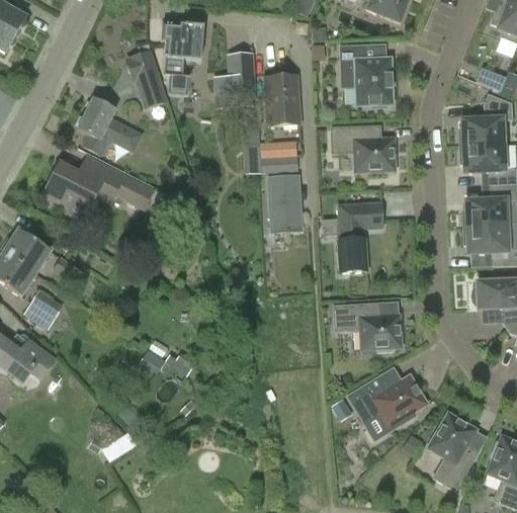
[(0,48),(5,51),(25,14),(0,0),(0,48)]
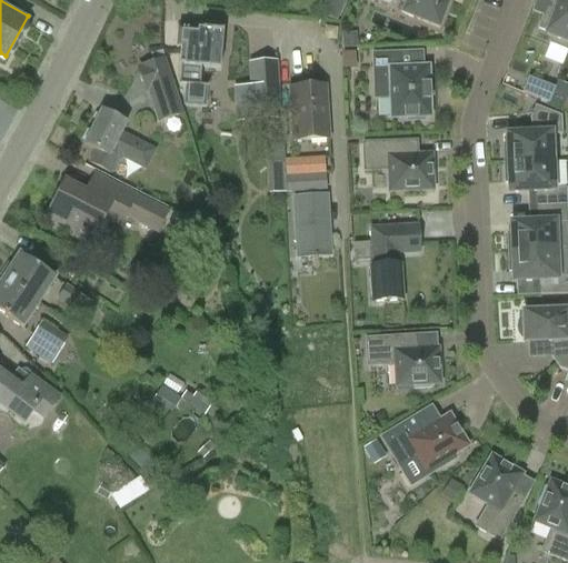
[(387,0),(390,1),(390,0),(420,0),(416,12),(439,21),(447,0),(387,0)]
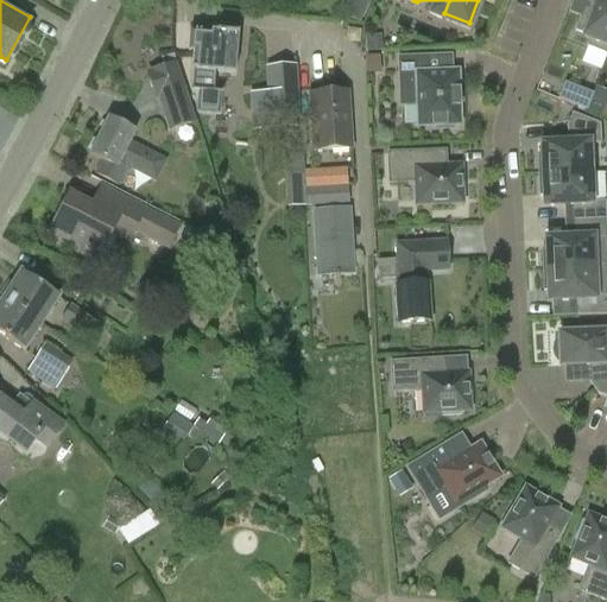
[(598,0),(595,6),(585,2),(576,26),(586,30),(585,32),(590,35),(588,42),(606,49),(606,0),(598,0)]
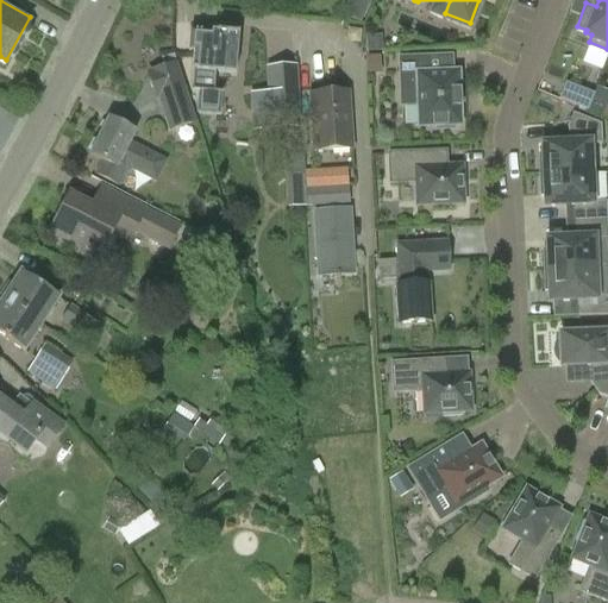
[(214,88),(217,67),(234,69),(238,30),(192,26),(189,46),(193,46),(192,67),(193,68),(192,87),(198,87),(195,108),(221,111),(223,88),(214,88)]
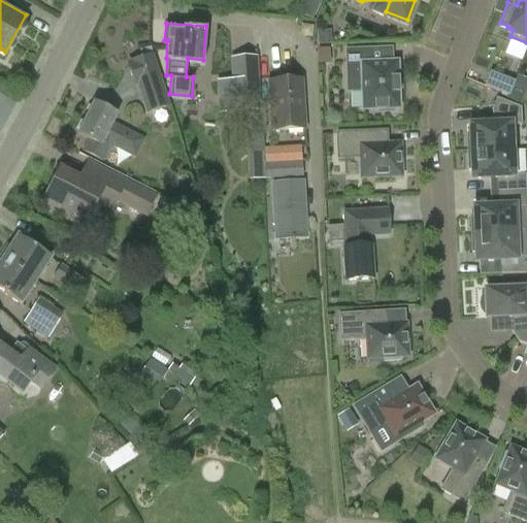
[(347,46),(348,88),(363,88),(363,105),(379,105),(379,108),(394,107),(394,104),(399,104),(398,89),(399,89),(399,75),(398,75),(397,59),(373,60),(372,45),(347,46)]
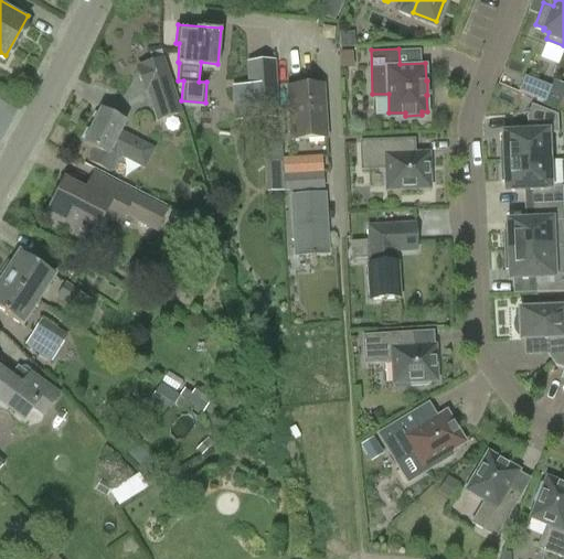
[(182,109),(171,74),(144,83),(155,118),(182,109)]
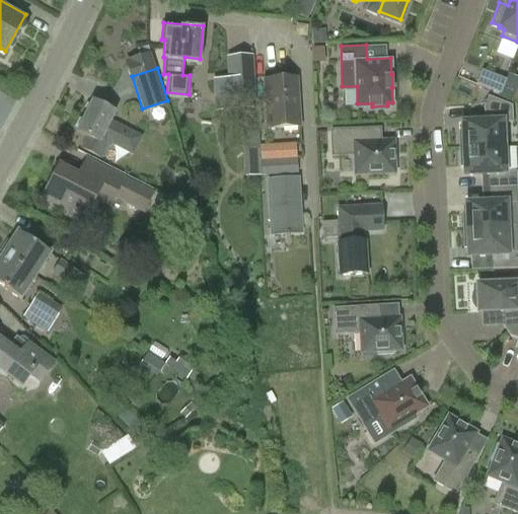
[(500,90),(505,77),(483,68),(477,81),(500,90)]
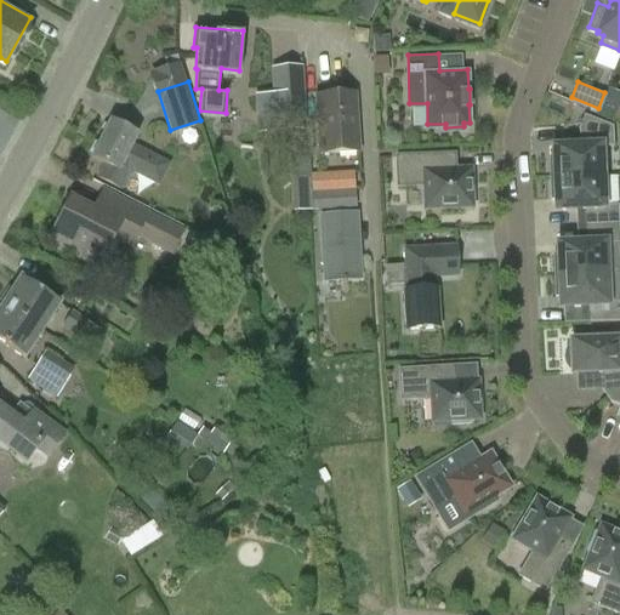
[(305,87),(272,90),(274,127),(307,126),(305,87)]
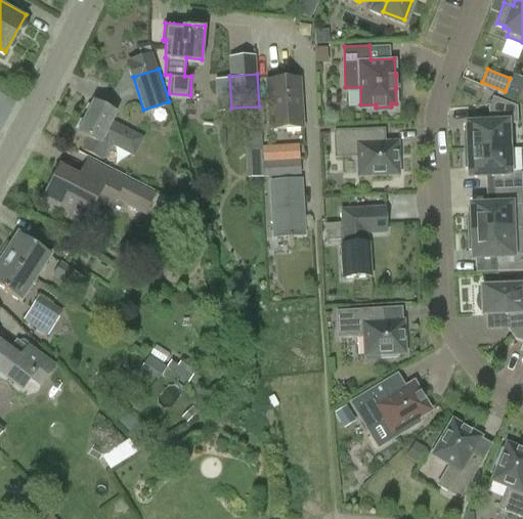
[(300,76),(267,77),(270,126),(303,125),(300,76)]
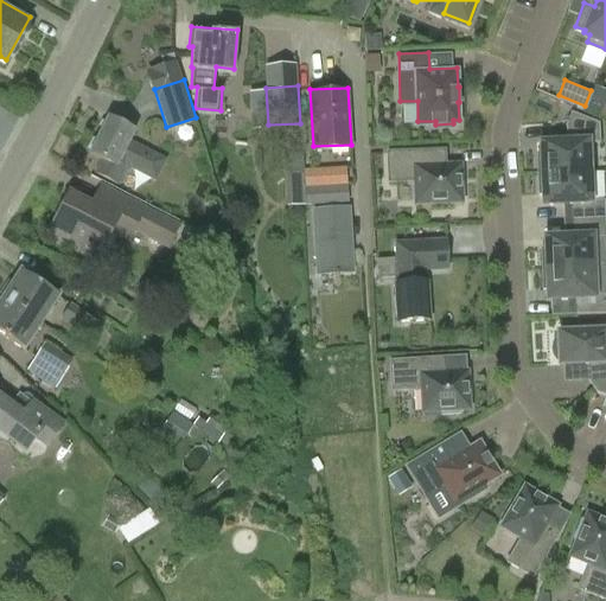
[(537,170),(589,167),(588,142),(600,141),(599,122),(573,109),(566,121),(567,138),(541,139),(541,149),(536,149),(537,170)]
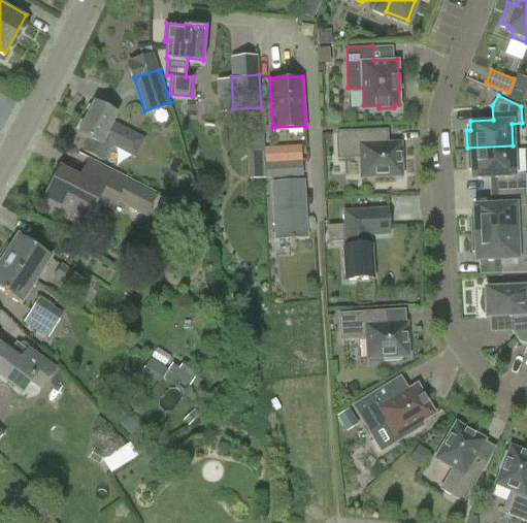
[(81,146),(103,158),(111,143),(106,141),(109,135),(125,143),(132,130),(112,119),(117,111),(94,99),(78,130),(89,135),(81,146)]
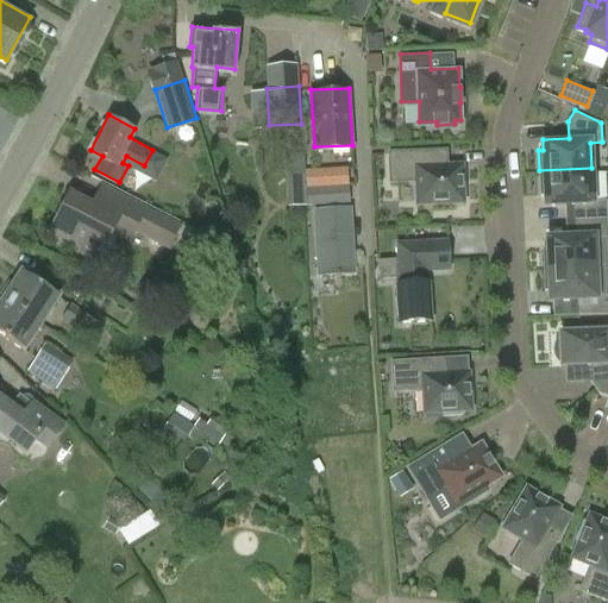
[(389,149),(390,178),(417,177),(418,200),(463,199),(462,162),(447,163),(446,146),(389,149)]
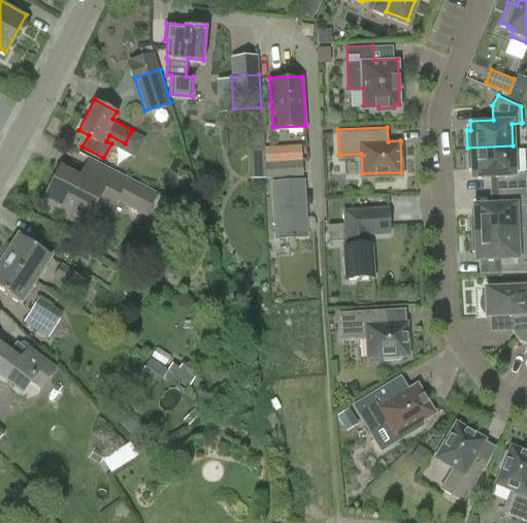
[(265,161),(302,159),(301,142),(264,144),(265,161)]
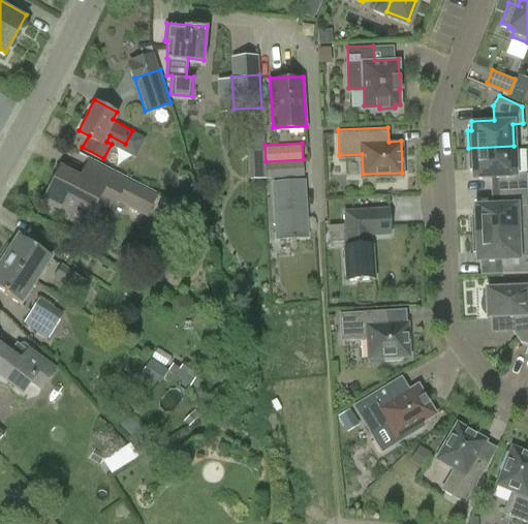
[(514,146),(468,148),(469,165),(473,165),(473,175),(498,174),(498,188),(527,187),(527,174),(515,175),(514,146)]
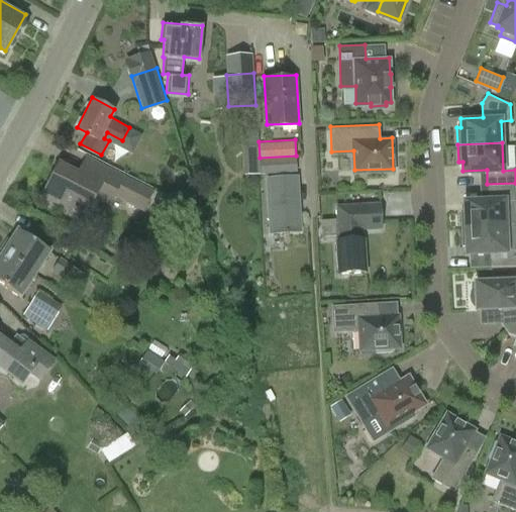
[(143,209),(155,187),(86,152),(77,172),(59,163),(43,193),(84,214),(94,195),(110,204),(115,195),(143,209)]
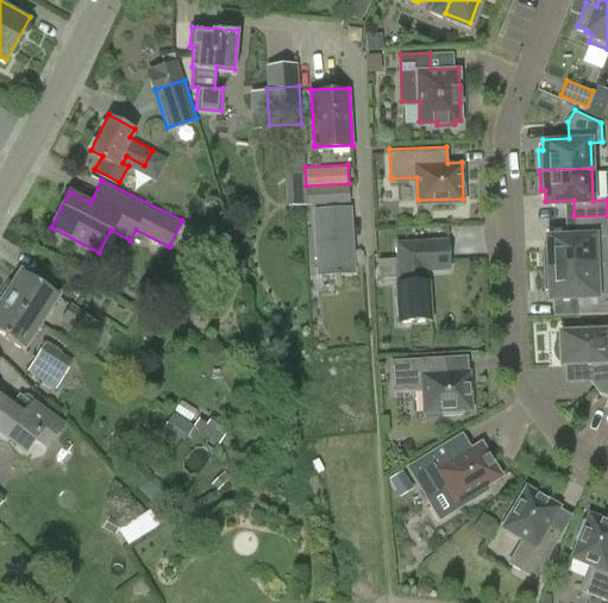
[(350,200),(349,183),(306,186),(307,202),(350,200)]
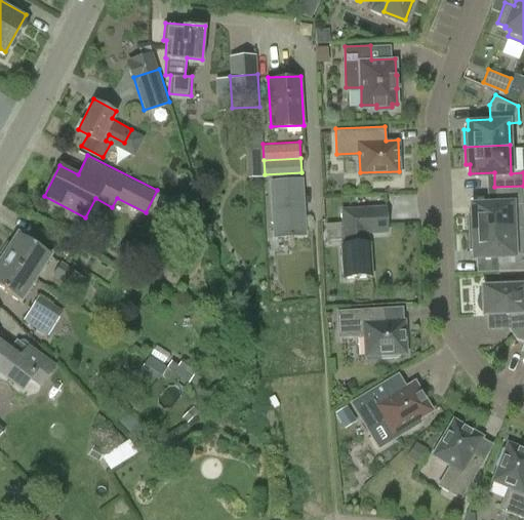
[(272,180),(276,234),(305,232),(301,177),(272,180)]
